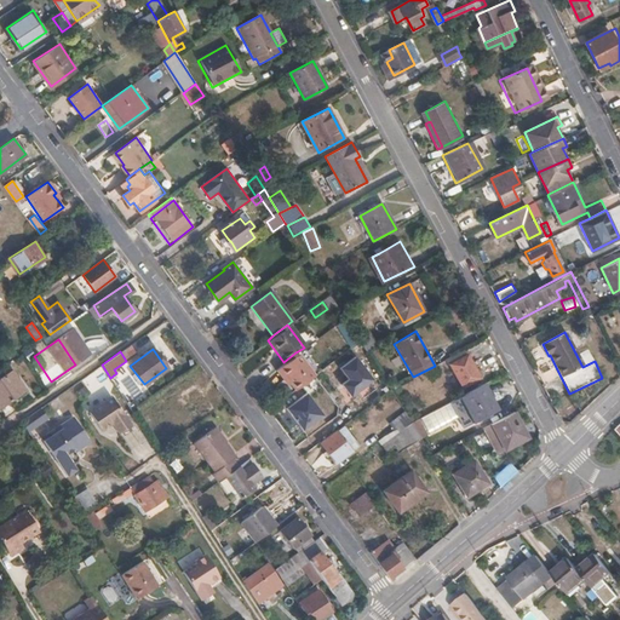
[(294,390),(314,377),(296,352),(283,362),(274,369),(282,380),(285,378),(294,390)]
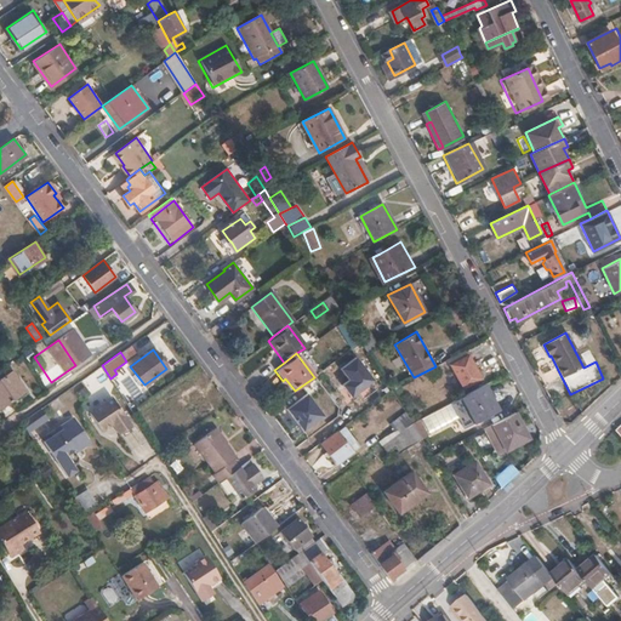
[(463,388),(480,379),(468,355),(451,365),(463,388)]
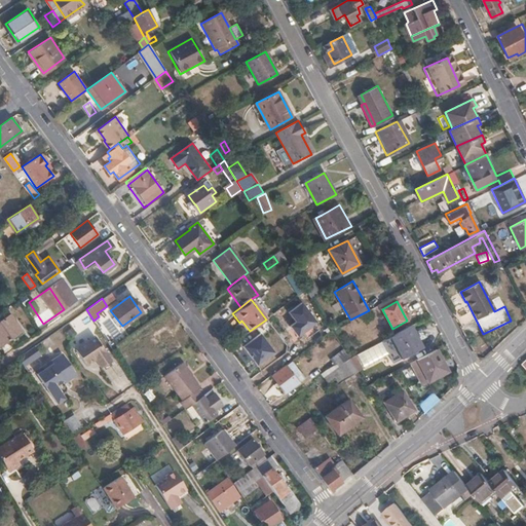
[(297,322),(291,326),(300,337),(318,324),(302,303),(290,312),(297,322)]
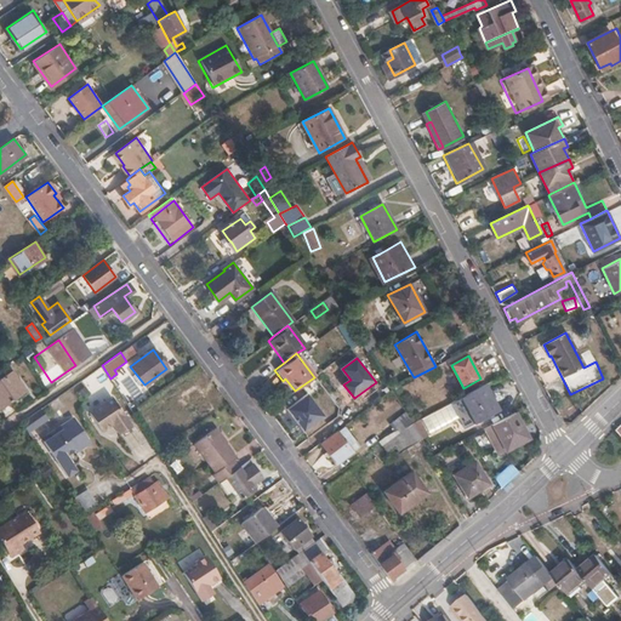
[(103,386),(113,381),(110,379),(102,365),(93,371),(102,383),(103,386)]
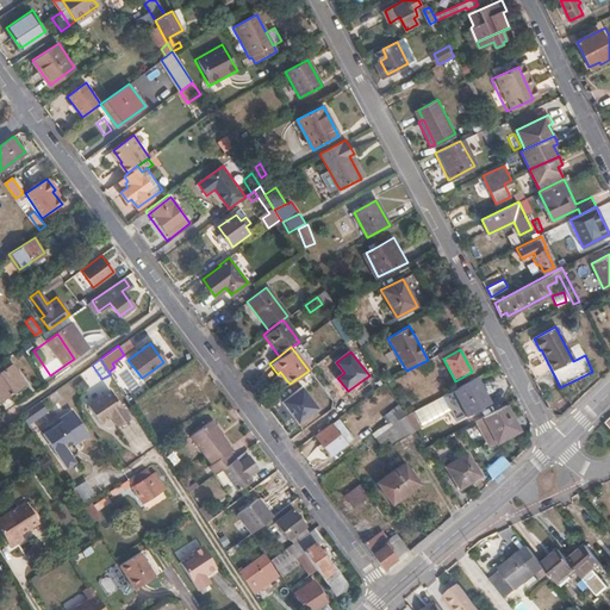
[(100,377),(92,365),(79,373),(88,385),(100,377)]
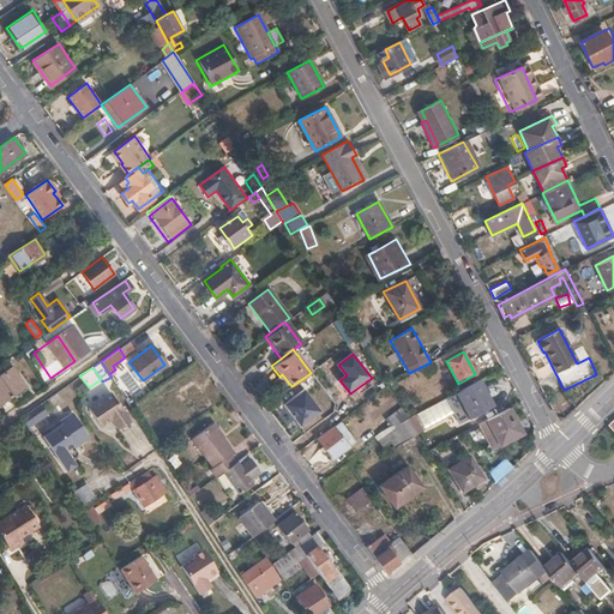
[(0,402),(22,387),(10,369),(0,375),(0,402)]
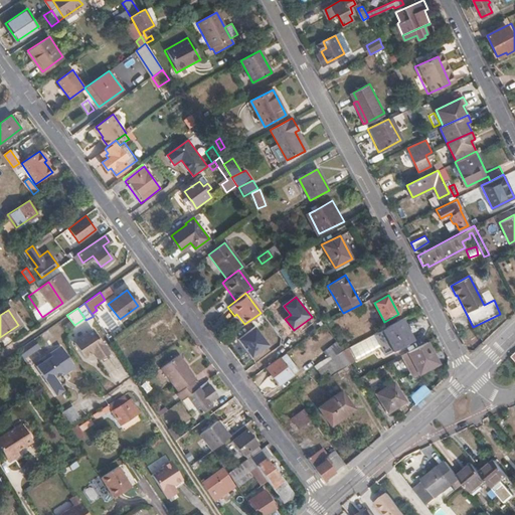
[(412,340),(401,319),(382,329),(393,350),(410,342),(409,341),(412,340)]
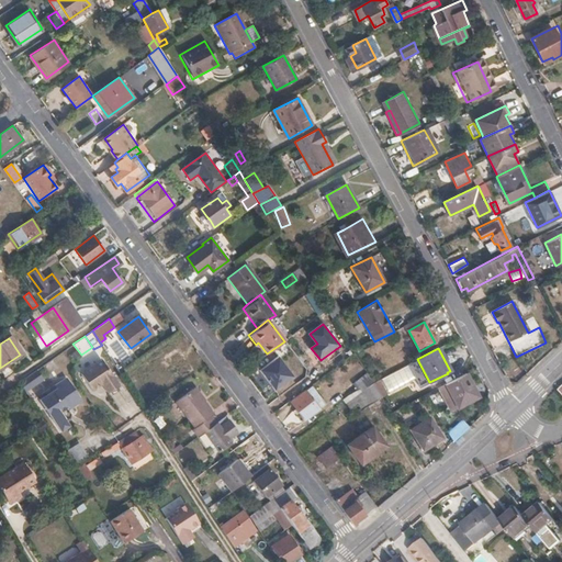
[(163,360),(173,379),(191,370),(180,351),(163,360)]
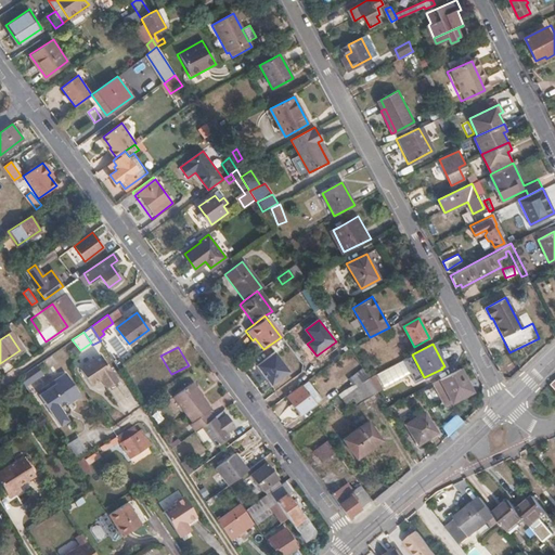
[(276,352),(258,366),(273,387),(292,373),(276,352)]
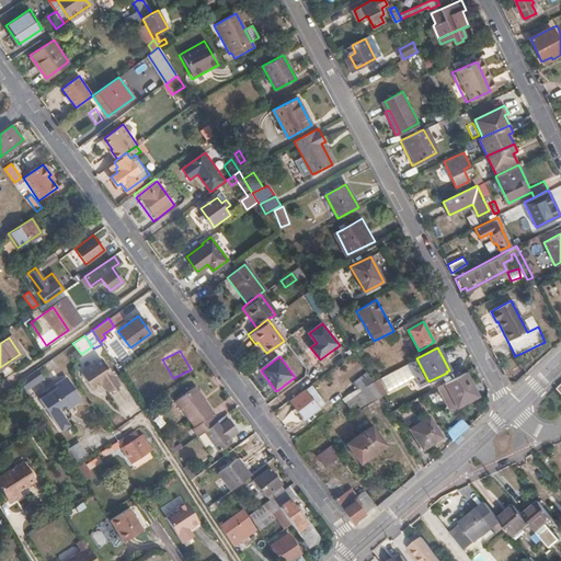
[(106,389),(117,382),(101,357),(80,370),(90,387),(101,379),(106,389)]
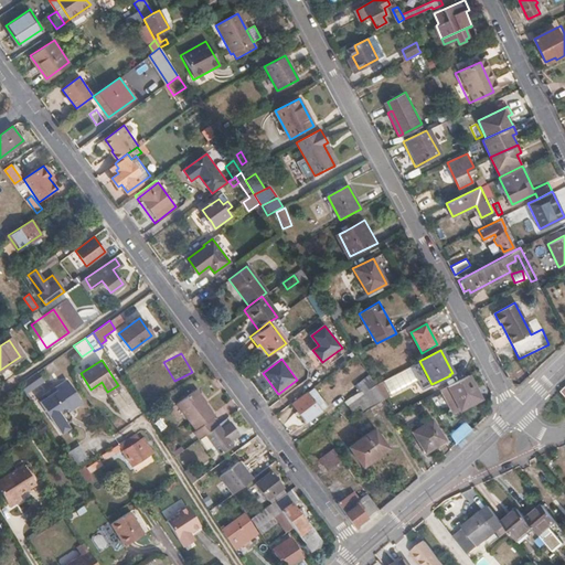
[(34,373),(20,383),(23,388),(38,379),(34,373)]
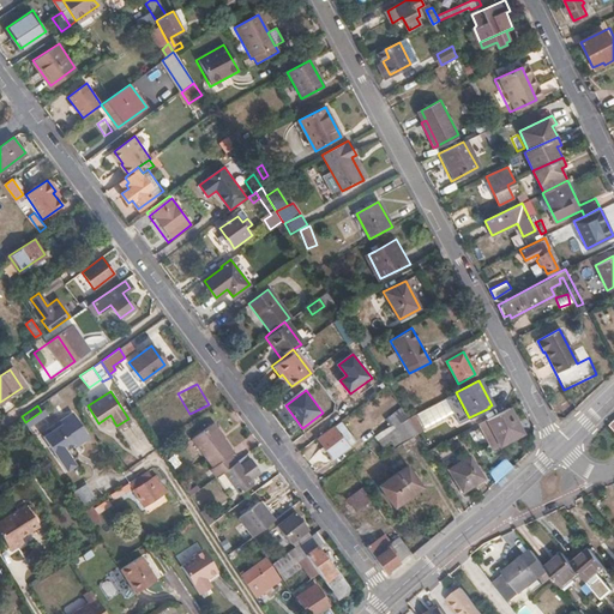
[(379,440),(389,432),(392,429),(407,417),(401,407),(387,415),(392,422),(375,435),(379,440)]
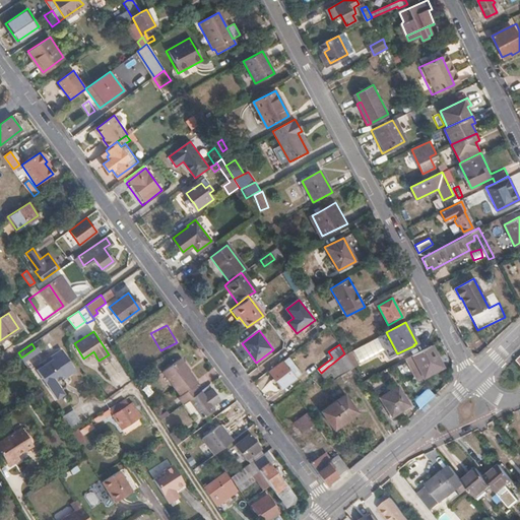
[(442,368),(431,345),(411,355),(424,377),(442,368)]
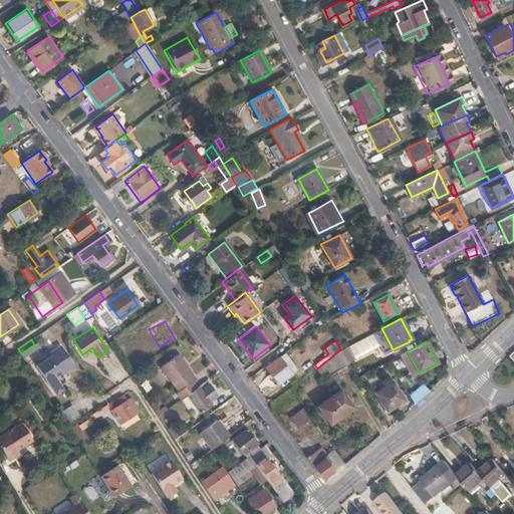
[(340,349),(346,358),(351,356),(346,346),(340,349)]
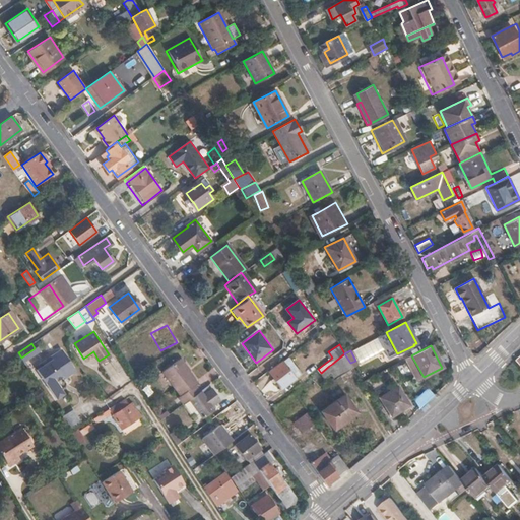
[(62,373),(73,366),(63,352),(53,360),(52,359),(37,369),(55,397),(63,392),(55,380),(63,375),(62,373)]
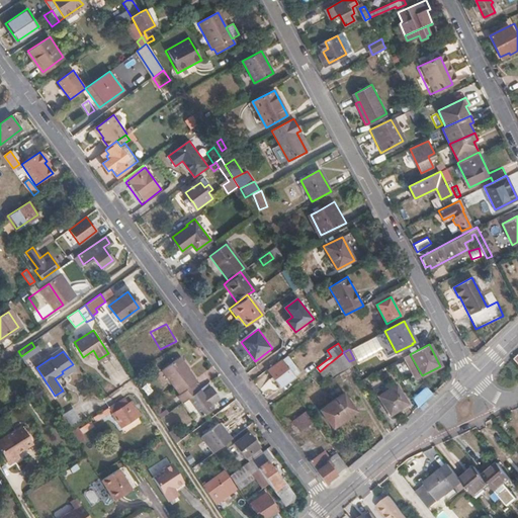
[(338,374),(352,365),(349,361),(343,352),(331,362),(338,374)]
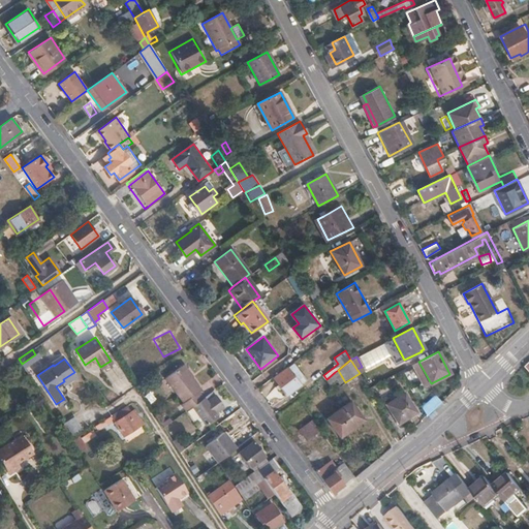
[(192,406),(203,398),(198,392),(199,391),(181,366),(163,379),(182,404),(180,405),(184,411),(192,406)]
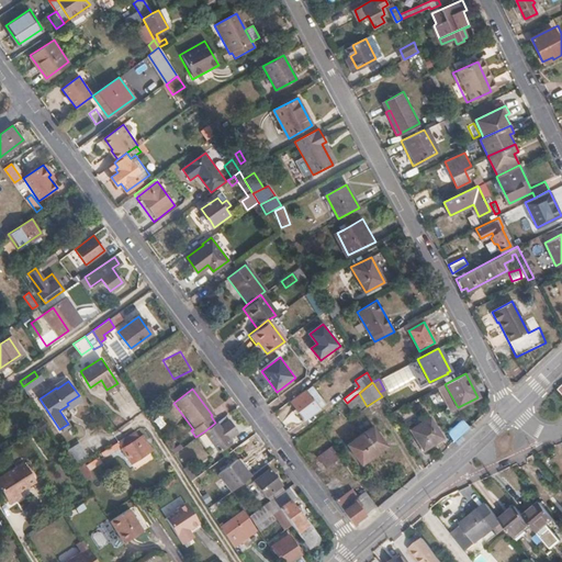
[(304,419),(318,407),(306,390),(291,402),(304,419)]
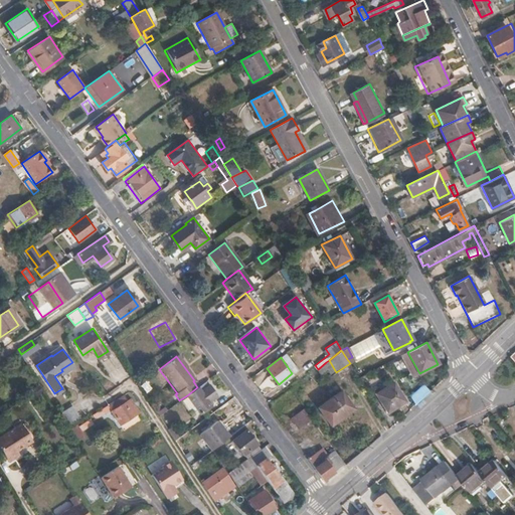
[(334,374),(336,372),(329,360),(326,362),(334,374)]
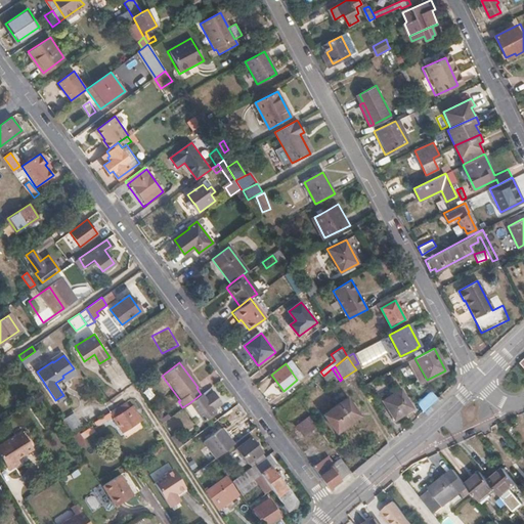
[(397,422),(415,410),(401,390),(383,401),(395,421),(396,420),(397,422)]
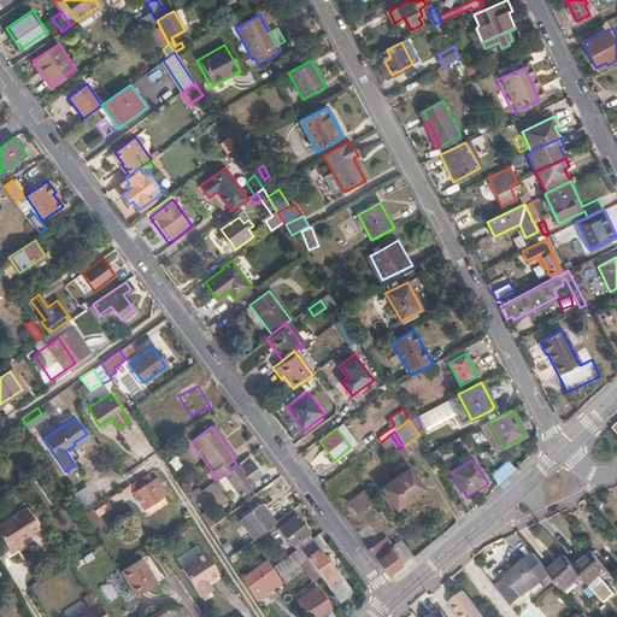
[(241,469),(236,464),(224,474),(239,492),(251,483),(250,482),(260,474),(252,462),(241,469)]
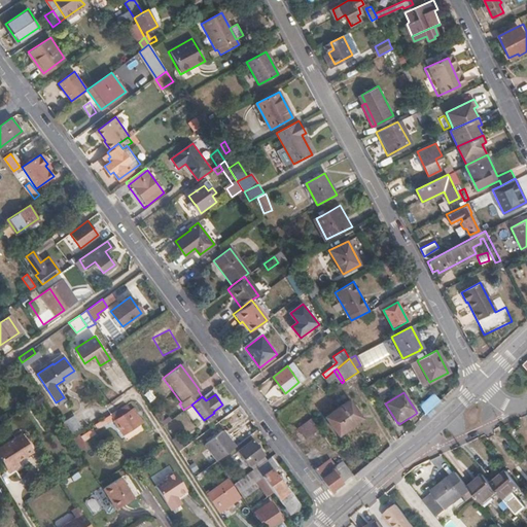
[(424,412),(441,403),(436,394),(419,402),(424,412)]
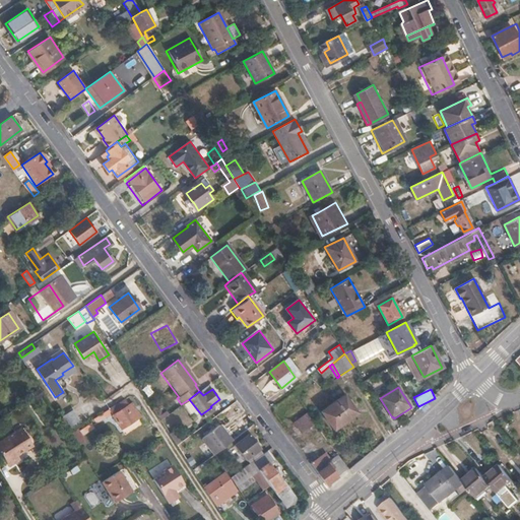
[(356,411),(344,395),(322,411),(334,429),(356,411)]
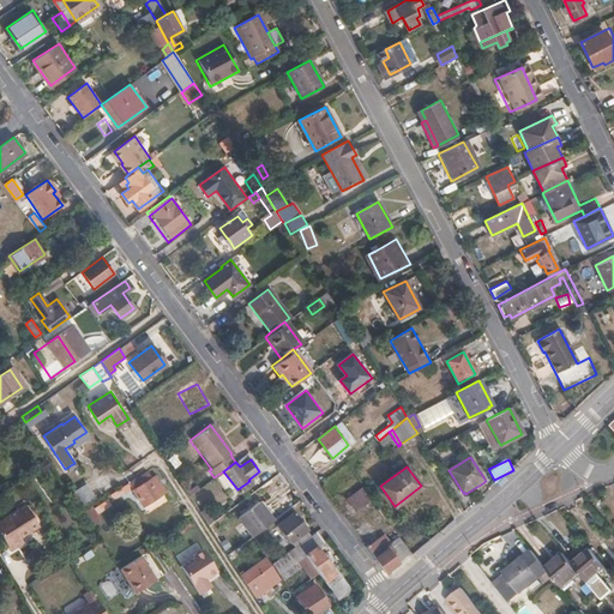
[(145,482),(140,475),(112,493),(114,498),(133,487),(144,505),(163,493),(152,477),(145,482)]
